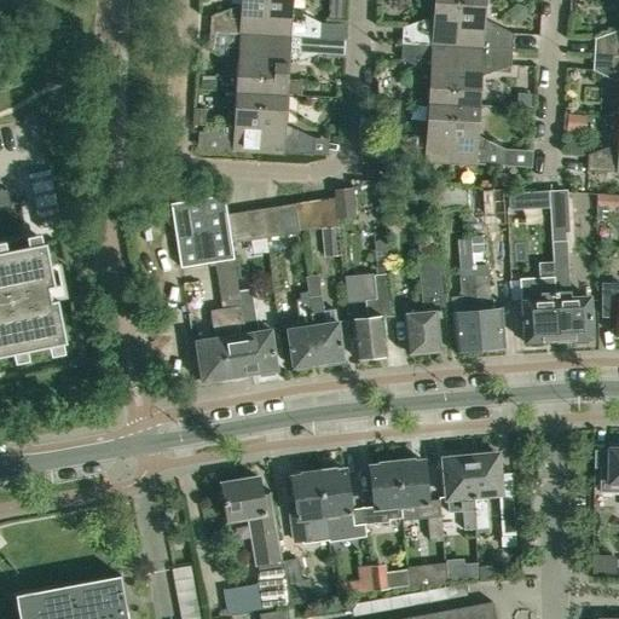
[(265,35),(266,0),(241,0),(241,10),(229,9),(210,15),(209,32),(265,35)]
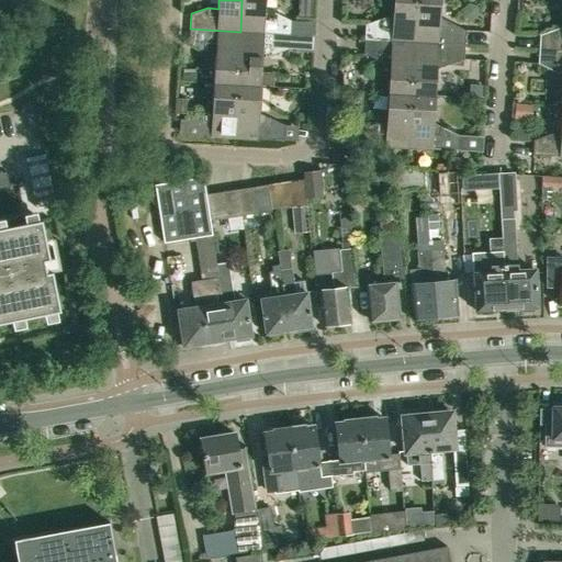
[(265,11),(265,0),(242,0),(240,32),(291,34),(292,20),(276,11),(265,11)]
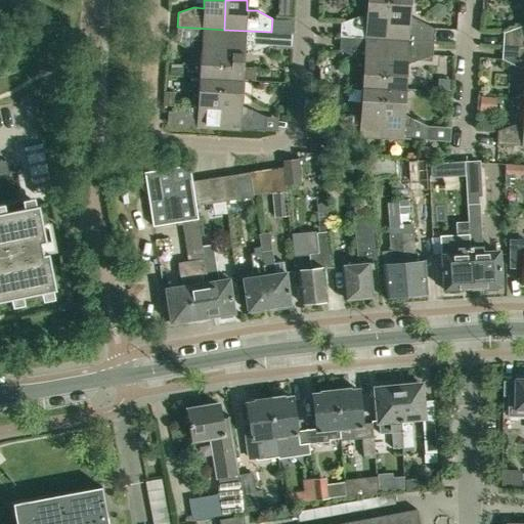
[(387,39),(389,0),(366,0),(365,17),(356,16),(341,23),(340,36),(387,39)]
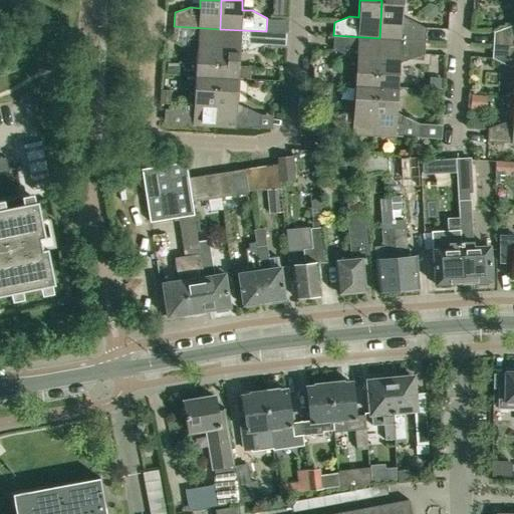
[(402,19),(403,0),(381,0),(379,38),(425,41),(426,27),(411,20),(402,19)]
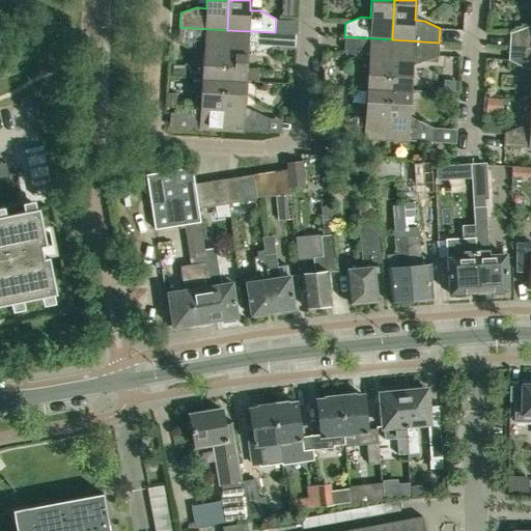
[(530,47),(530,26),(526,26),(510,32),(509,47),(530,47)]
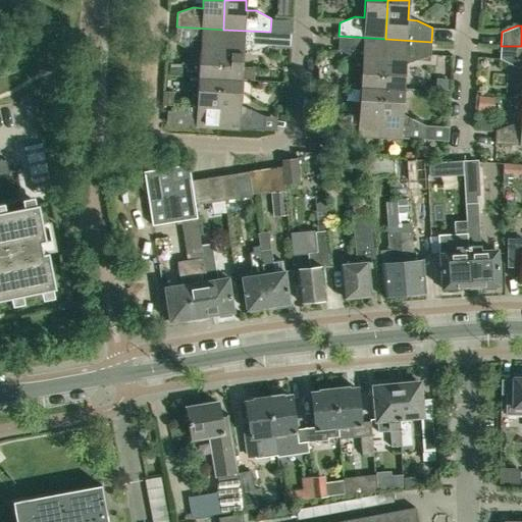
[(221,77),(223,30),(176,27),(175,40),(192,48),(201,48),(199,76),(221,77)]
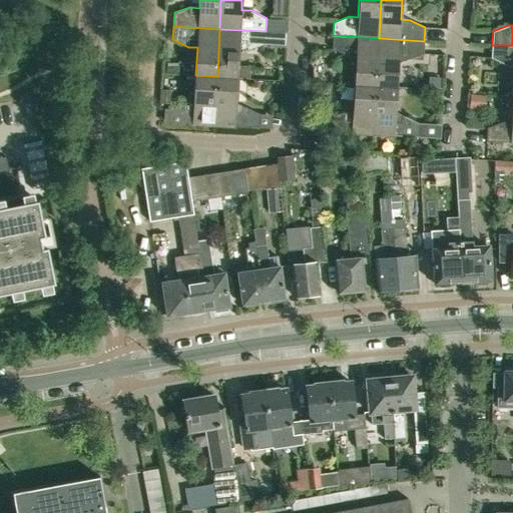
[(265,44),(266,31),(219,29),(217,76),(237,77),(239,49),(248,50),(265,44)]
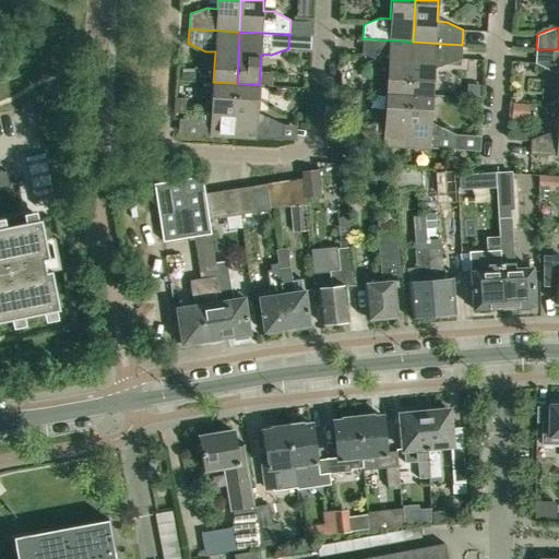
[(409,94),(413,42),(363,38),(361,52),(378,61),(388,61),(387,92),(409,94)]
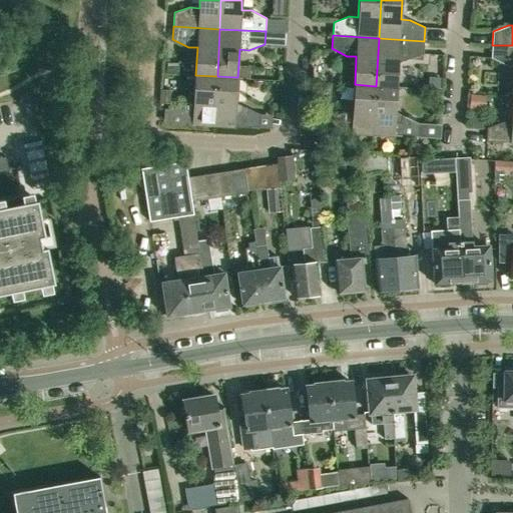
[(424,54),(424,41),(379,38),(376,86),(397,87),(398,59),(408,59),(424,54)]
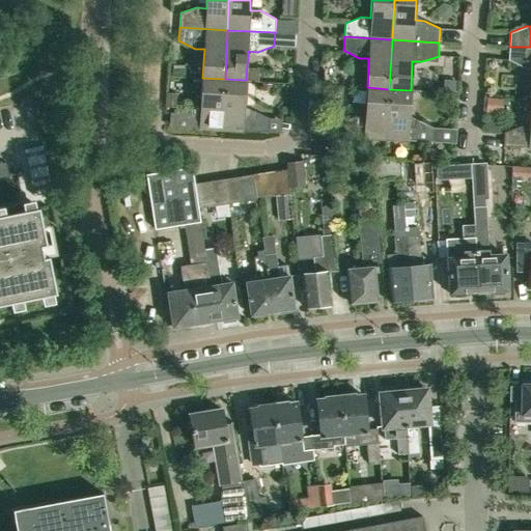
[(530,47),(509,47),(508,60),(524,68),(530,67),(530,47)]
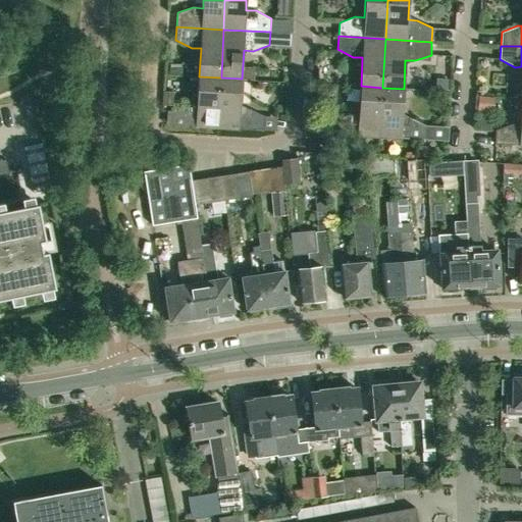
[(181,70),(183,64),(175,63),(169,63),(168,73),(179,74),(181,74),(181,70)]
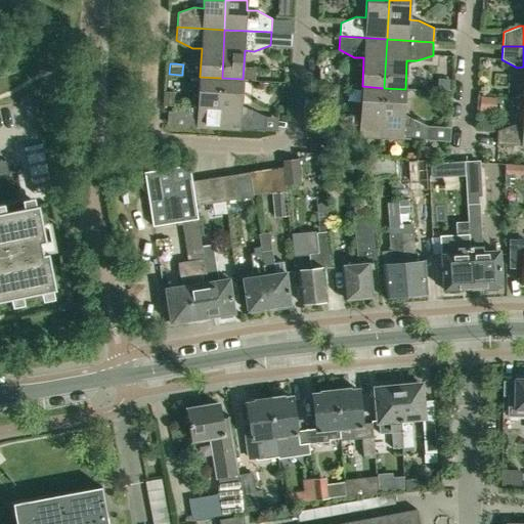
[(219,128),(222,78),(200,77),(198,105),(188,105),(172,111),(171,125),(219,128)]
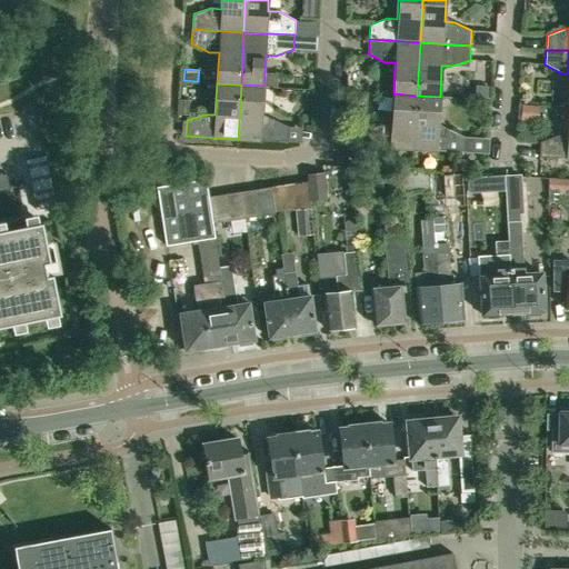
[(262,117),(263,86),(241,85),(238,139),(289,141),(289,127),(273,118),(262,117)]
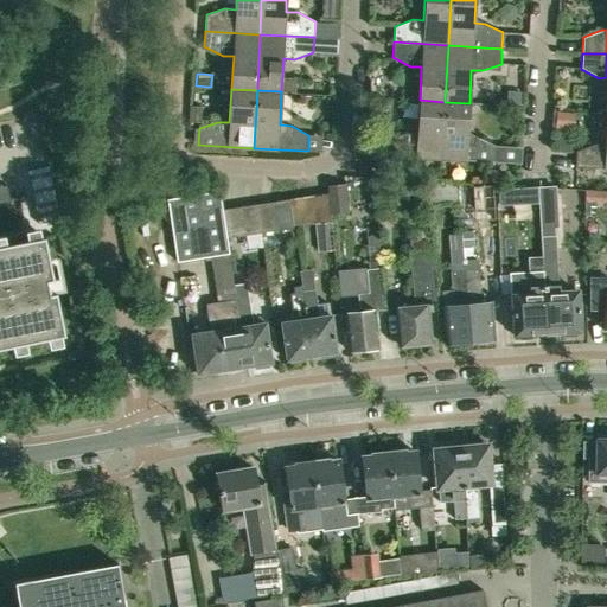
[(521,104),(521,91),(510,91),(508,91),(508,104),(521,104)]
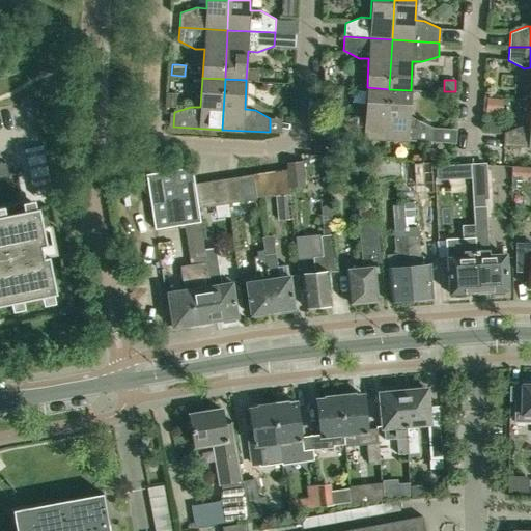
[(387,139),(389,89),(367,87),(365,117),(356,116),(339,122),(338,137),(387,139)]
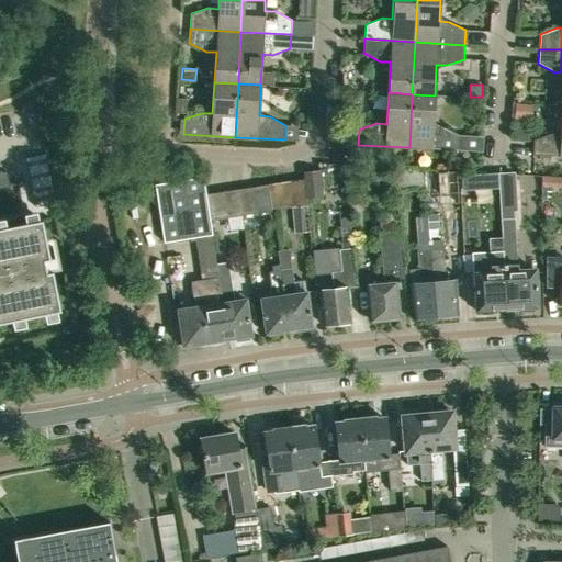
[(433,126),(435,96),(412,94),(409,147),(459,150),(459,136),(444,127),(433,126)]
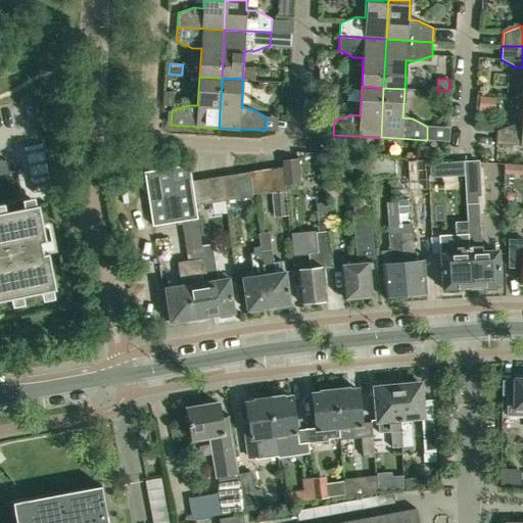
[(163,91),(162,105),(173,105),(173,91),(163,91)]
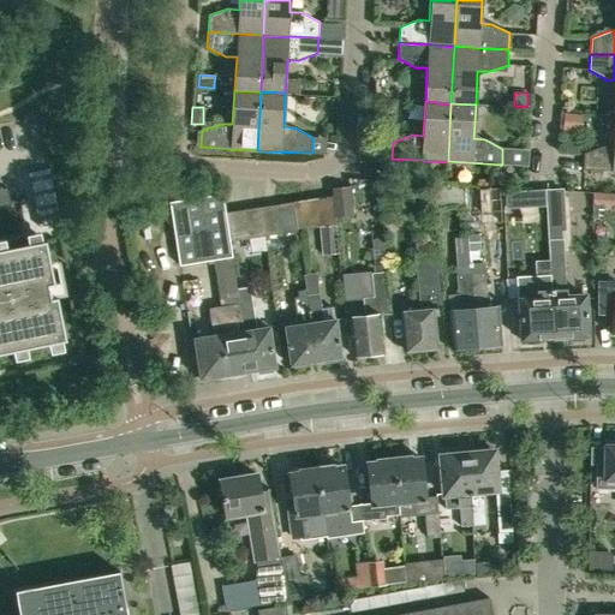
[(581,115),(563,113),(561,130),(579,132),(581,115)]
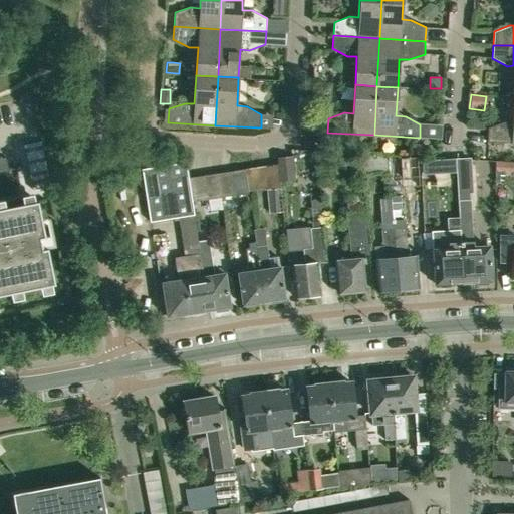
[(513,143),(513,104),(513,122),(503,121),(488,127),(487,142),(513,143)]
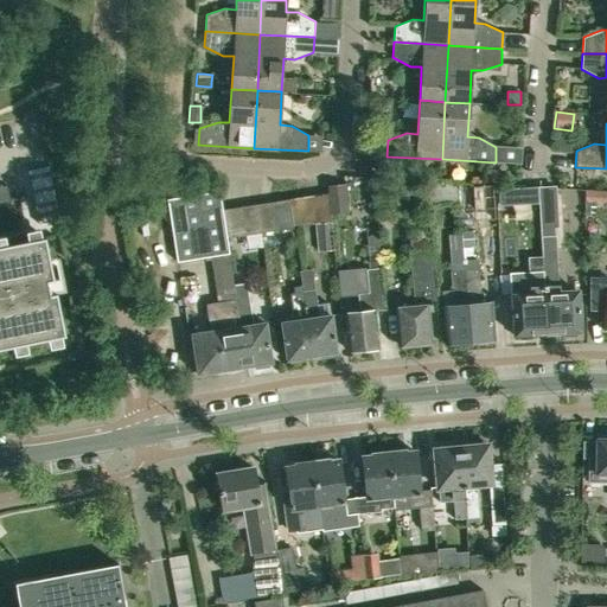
[(363,161),(362,161),(358,161),(358,166),(358,174),(360,174),(372,176),(372,168),(369,165),(366,161),(363,161)]
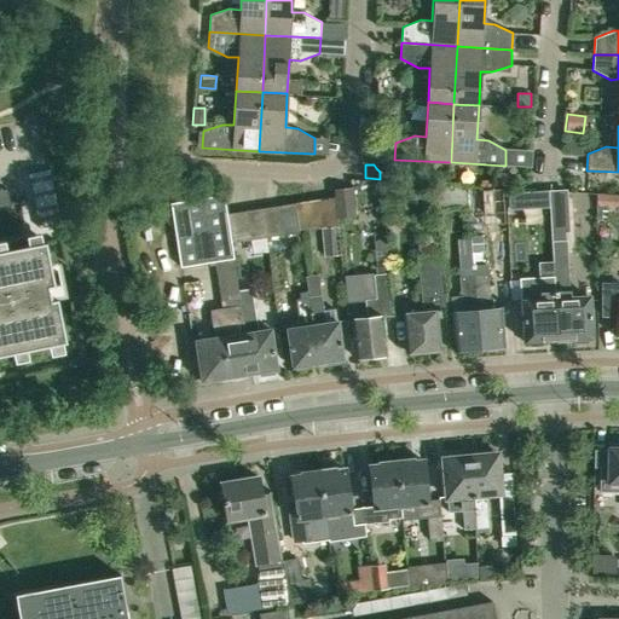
[(482,217),(480,191),(480,189),(467,190),(469,218),(482,217)]
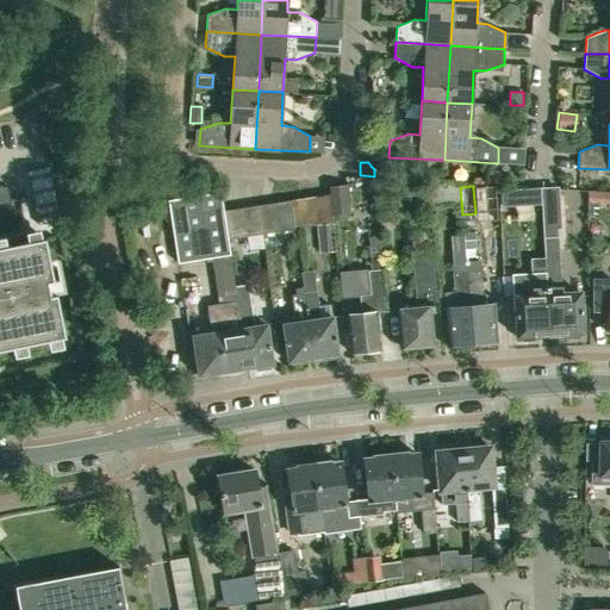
[(473,188),(475,213),(489,212),(486,187),(473,188)]
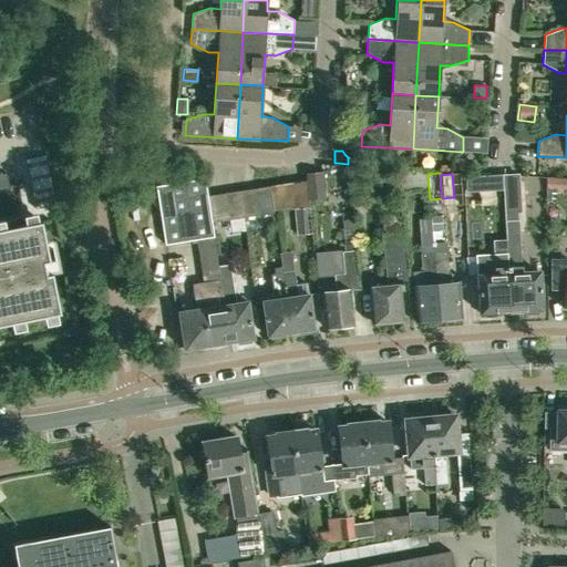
[(307,176),(307,181),(309,204),(326,203),(323,175),(307,176)]
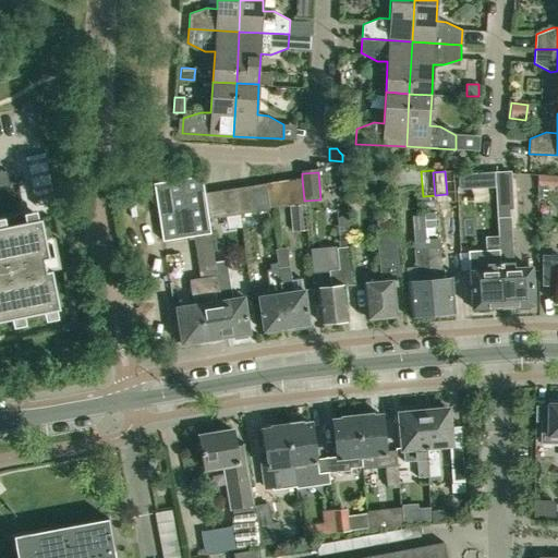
[(498,223),(499,237),(511,235),(510,218),(510,209),(512,209),(510,174),(495,176),(496,189),(497,210),(498,218),(498,223)]
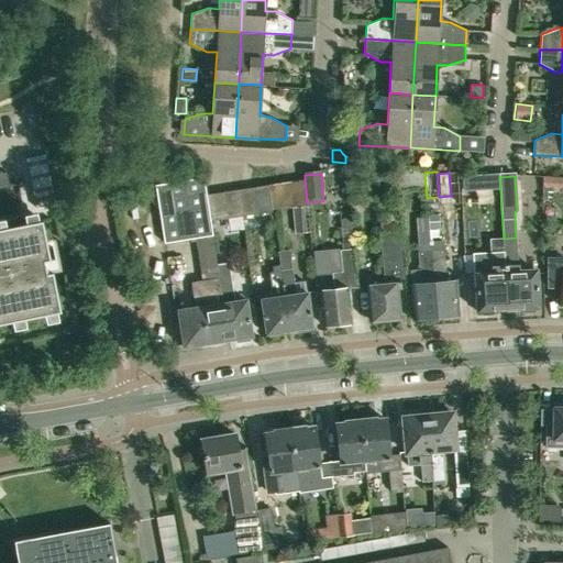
[(203,177),(155,185),(156,187),(156,192),(164,242),(199,236),(212,234),(210,220),(206,195),(206,189),(203,177)]
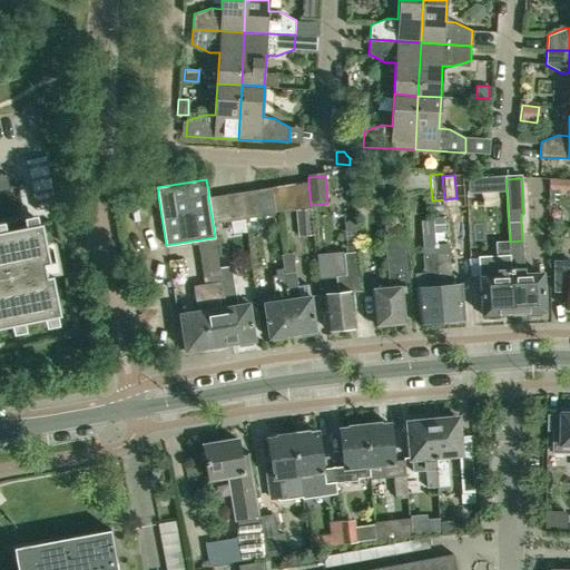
[(311,208),(311,205),(308,182),(295,184),(297,210),(298,210),(311,208)]
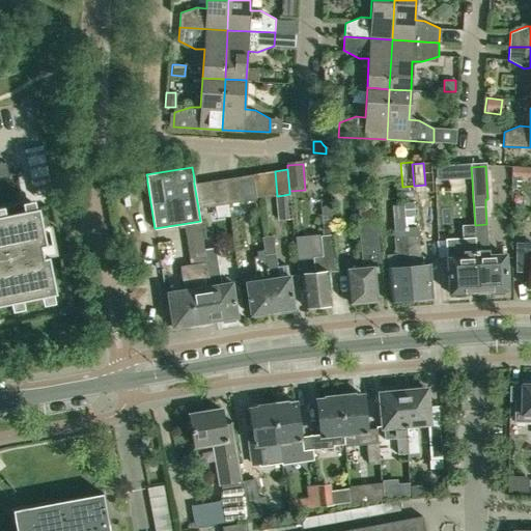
[(530,179),(530,169),(512,169),(512,179),(530,179)]
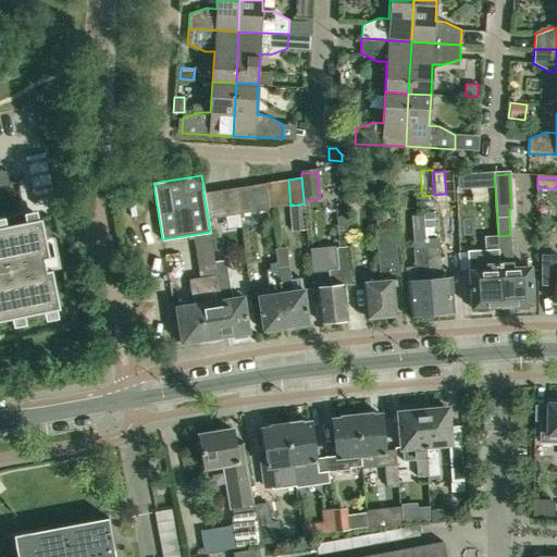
[(288,180),(277,182),(281,207),(291,206),(288,180)]
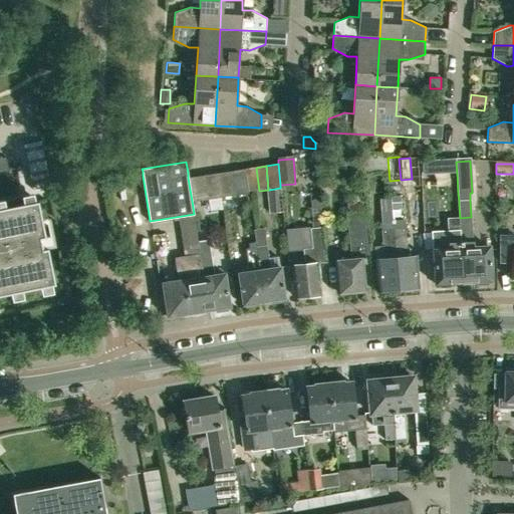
[(256,168),(245,169),(248,193),(259,191),(256,168)]
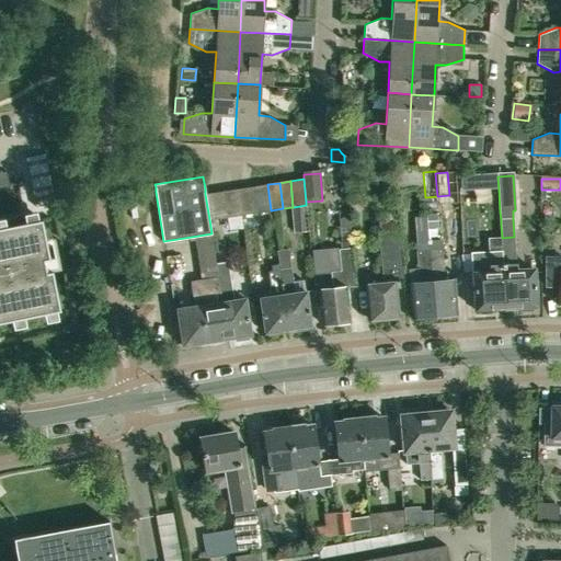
[(241,215),(271,210),(267,184),(237,189),(241,215)]
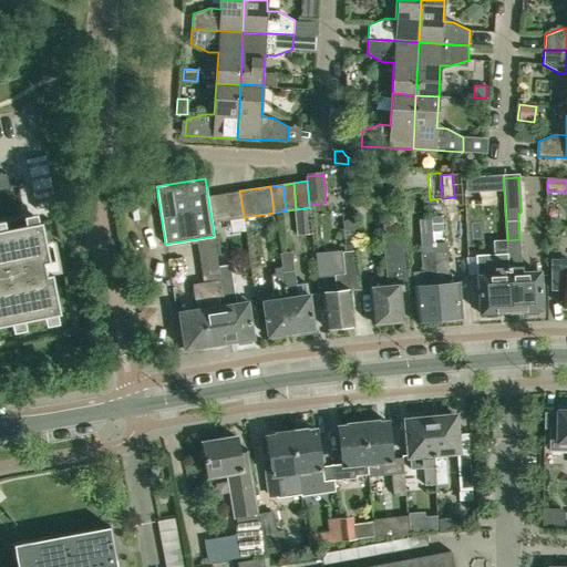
[(239,191),(224,193),(227,219),(244,217),(239,191)]
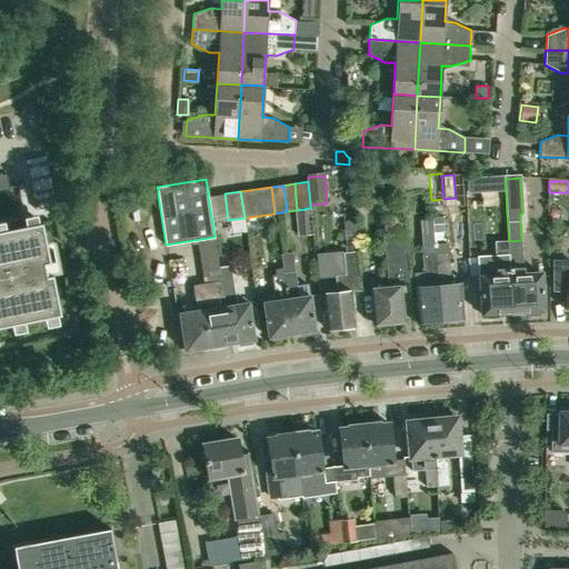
[(225,193),(208,197),(212,222),(228,220),(225,193)]
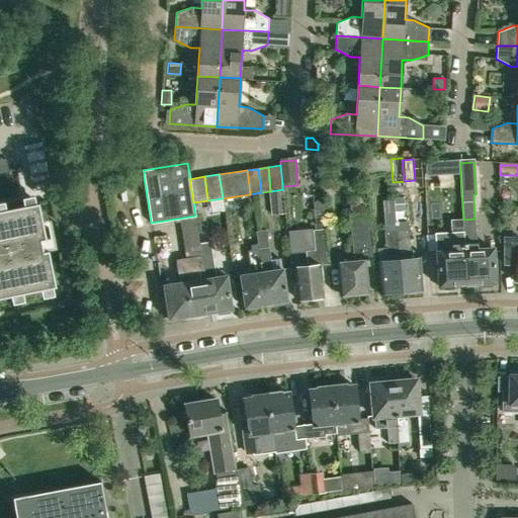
[(282,189),(271,191),(272,213),(284,212),(282,189)]
